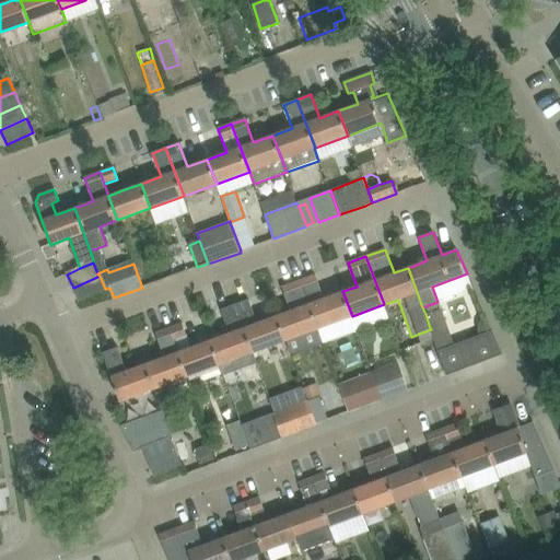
[(100,276),(73,288),(79,301),(105,289),(100,276)]
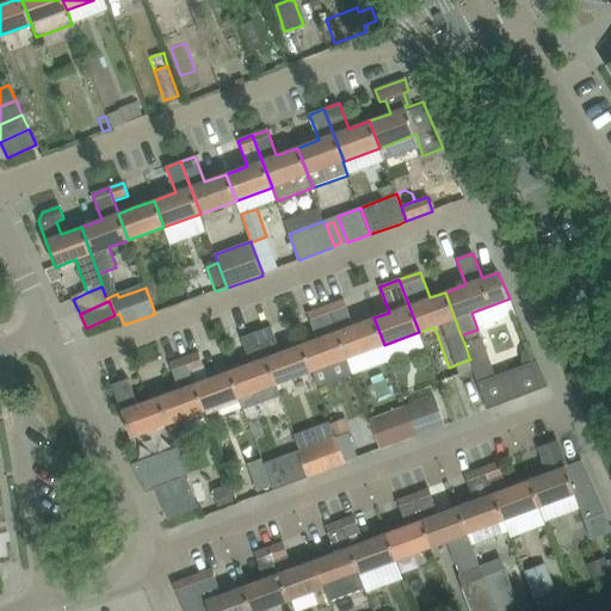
[(344,301),(328,306),(347,358),(384,345),(374,318),(353,326),(344,301)]
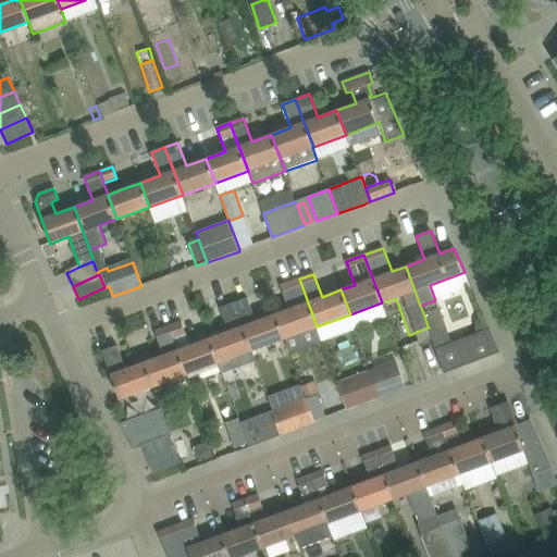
[(289,309),(275,314),(284,338),(317,326),(299,279),(284,285),(281,286),(289,309)]
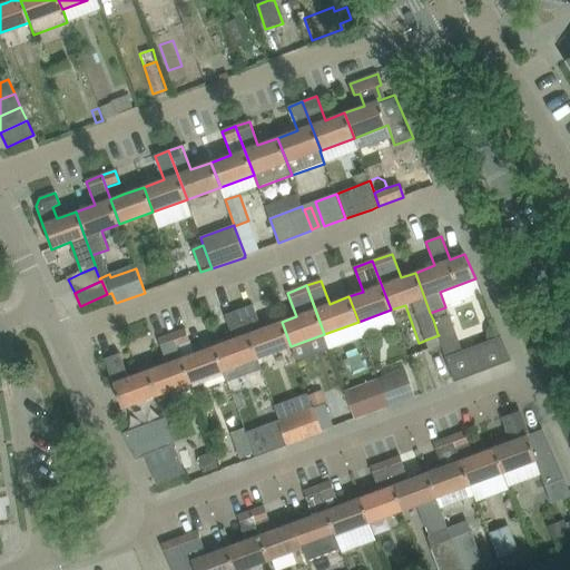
[(253,305),(239,310),(257,359),(291,346),(282,322),(262,328),(253,305)]
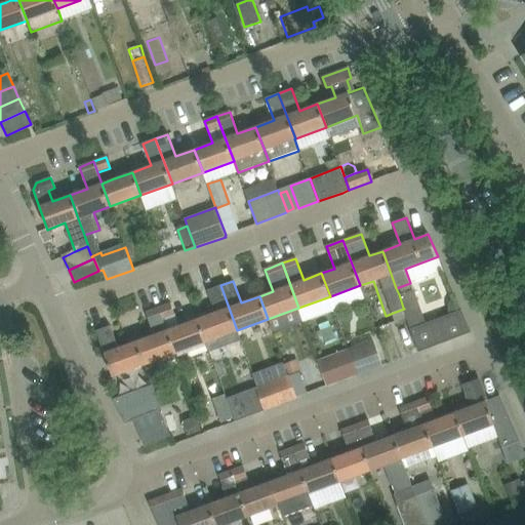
[(197,319),(206,341),(209,352),(241,340),(237,330),(220,285),(207,290),(215,313),(197,319)]
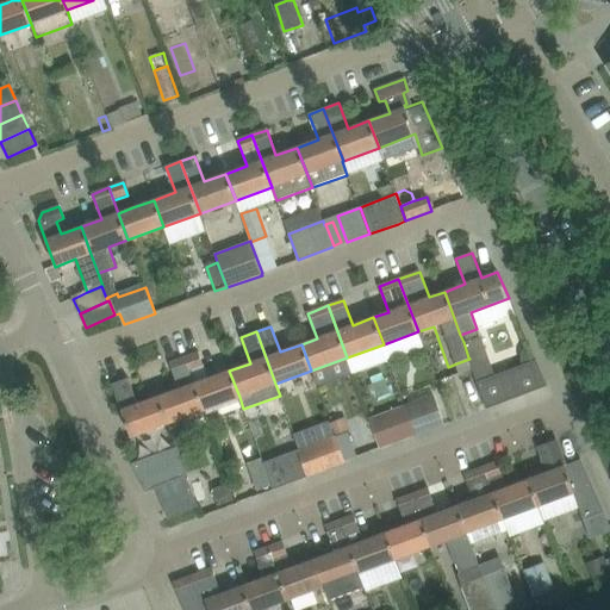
[(481,336),(464,342),(468,358),(470,359),(472,368),(477,383),(486,409),(548,386),(536,360),(523,366),(495,375),(481,336)]
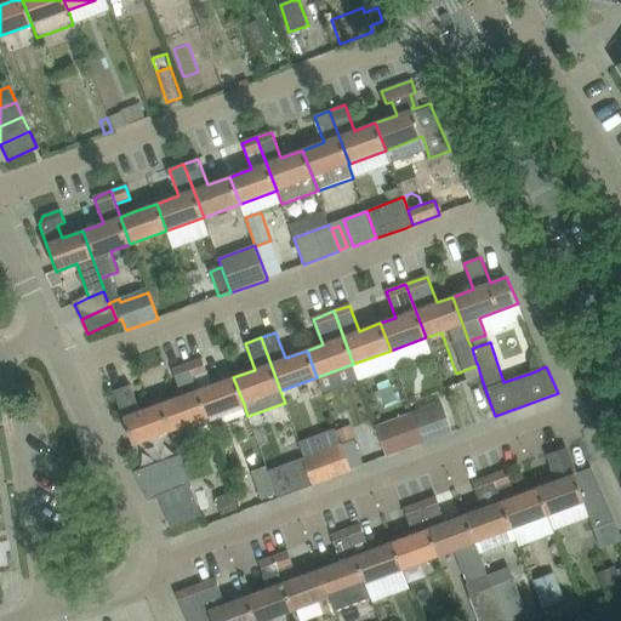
[(530,360),(530,368),(533,371),(546,366),(540,352),(535,354),(530,360)]
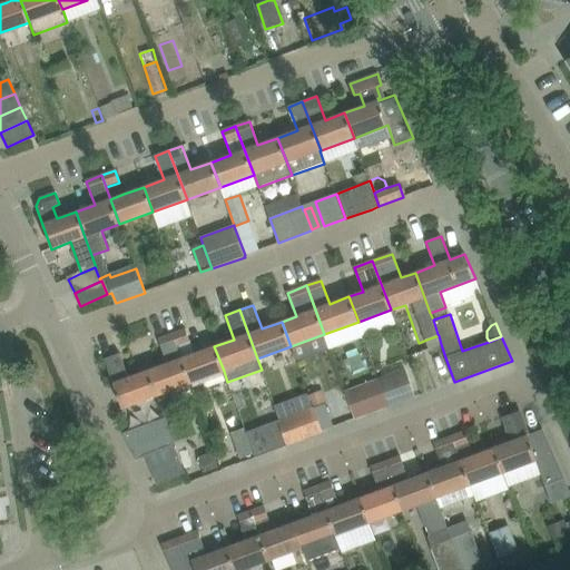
[(173,334),(190,383),(224,371),(214,346),(194,354),(185,330),(173,334)]
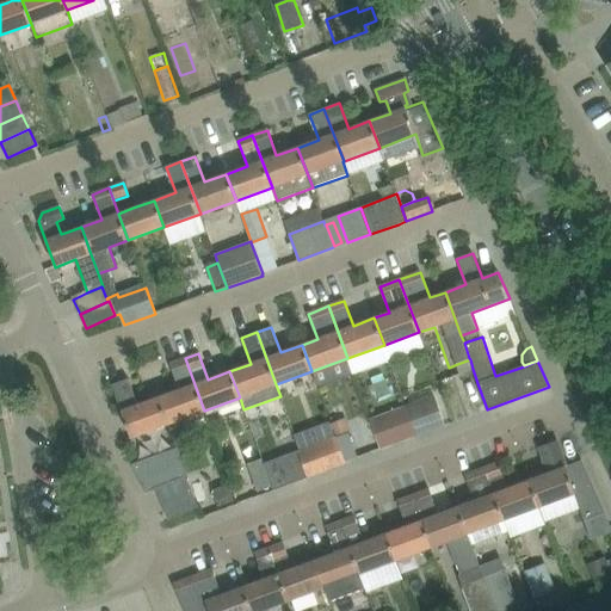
[(159,397),(168,425),(176,445),(192,440),(184,418),(204,411),(185,358),(171,364),(180,389),(159,397)]
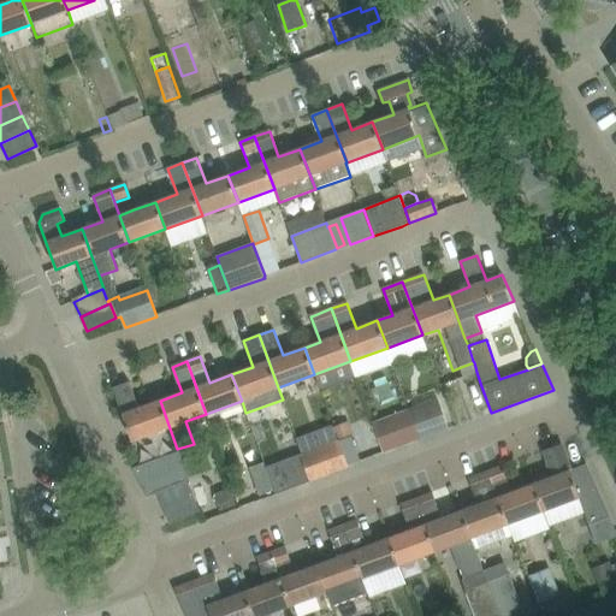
[(113,389),(132,442),(170,428),(160,401),(140,408),(130,383),(113,389)]
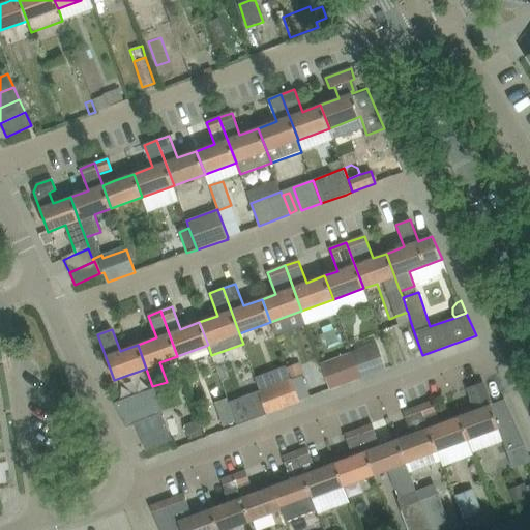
[(352,352),(361,378),(386,370),(377,344),(352,352)]
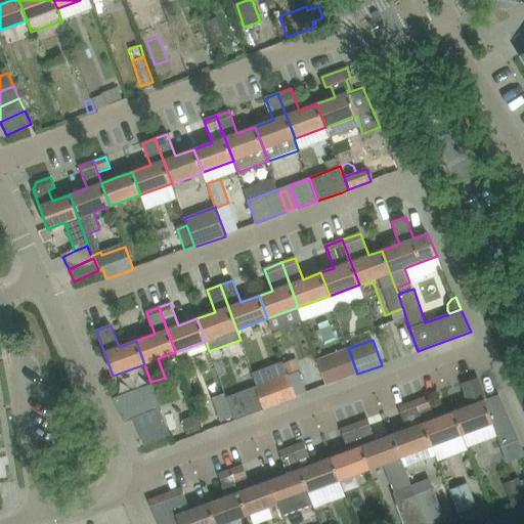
[(325,385),(347,378),(357,374),(348,348),(316,359),(325,385)]
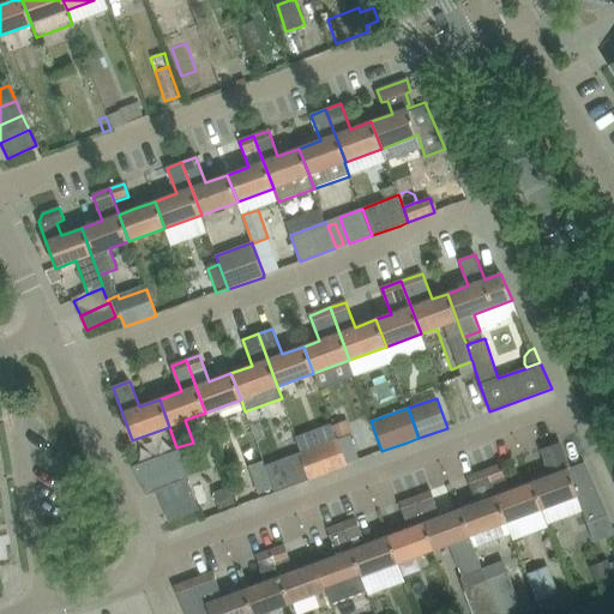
[(336,440),(302,452),(312,480),(347,467),(336,440)]
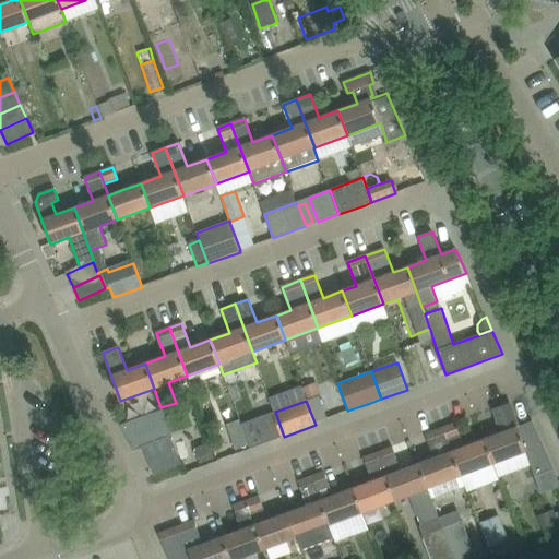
[(509,404),(504,405),(495,409),(503,432),(484,439),(494,464),(525,452),(534,477),(554,470),(532,421),(518,427),(509,404)]
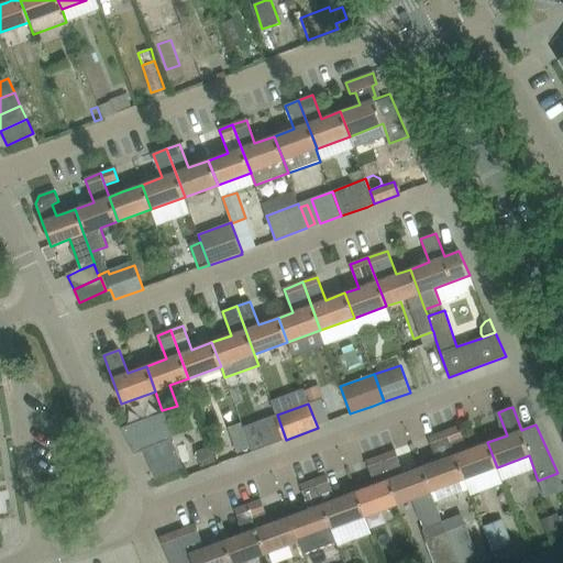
[(286,440),(277,415),(244,428),(253,452),(286,440)]
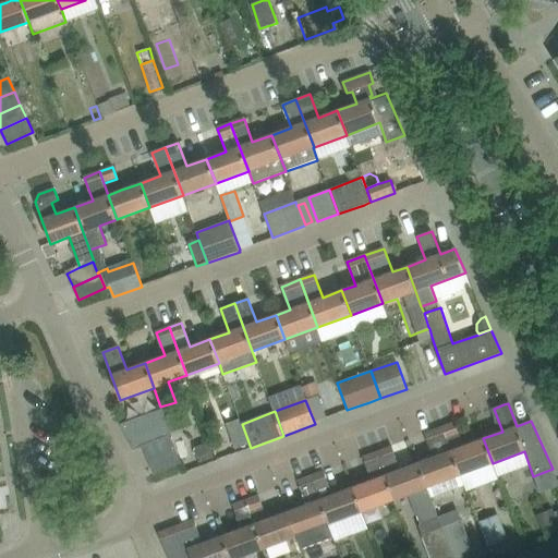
[(136,419),(121,425),(132,450),(144,446),(140,432),(141,431),(136,419)]
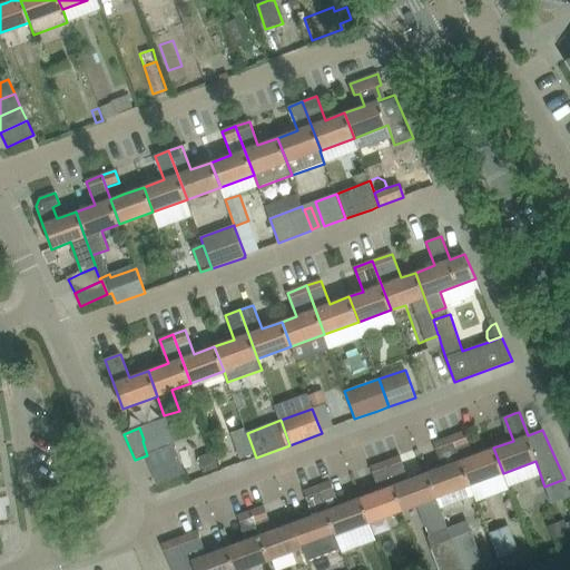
[(168,428),(160,431),(167,448),(174,445),(175,444),(168,428)]
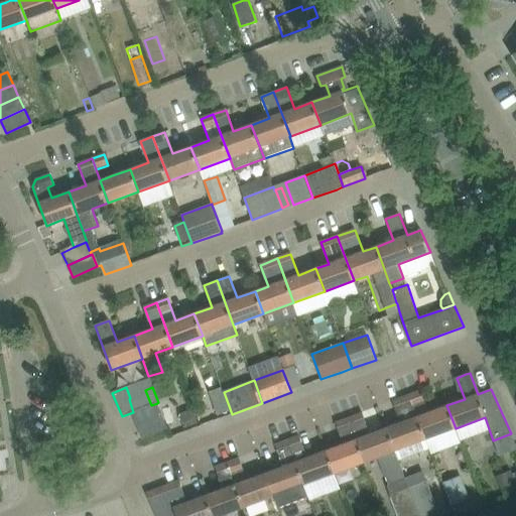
[(425,439),(456,428),(446,405),(428,412),(420,391),(408,395),(425,439)]
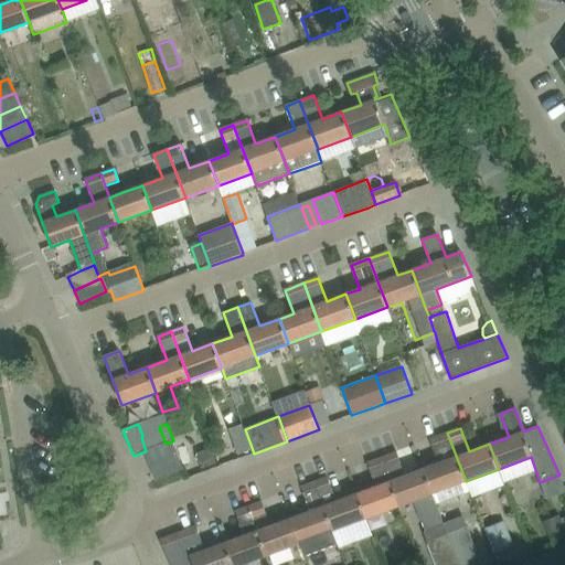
[(439,464),(423,469),(433,493),(436,504),(437,503),(469,491),(466,481),(447,433),(434,438),(430,439),(439,464)]
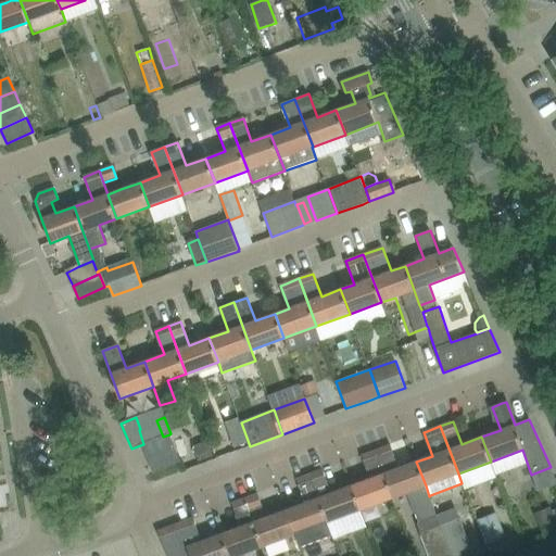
[(143,444),(143,445),(149,458),(175,449),(169,436),(169,434),(163,437),(143,444)]
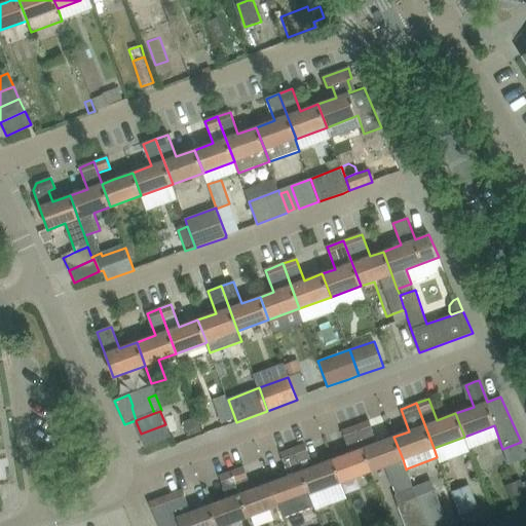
[(203,431),(197,416),(183,422),(188,437),(203,431)]
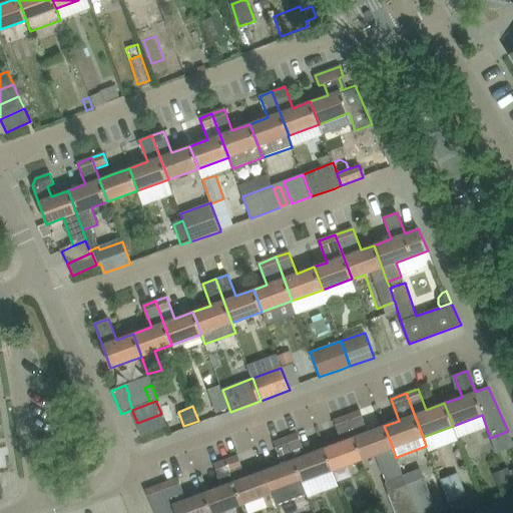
[(360,411),(346,416),(363,460),(377,454),(388,483),(403,477),(393,448),(384,426),(368,432),(360,411)]
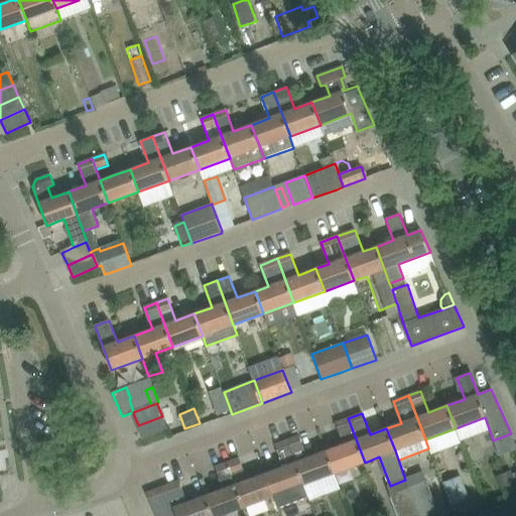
[(164,420),(162,416),(138,425),(143,438),(167,429),(164,420)]
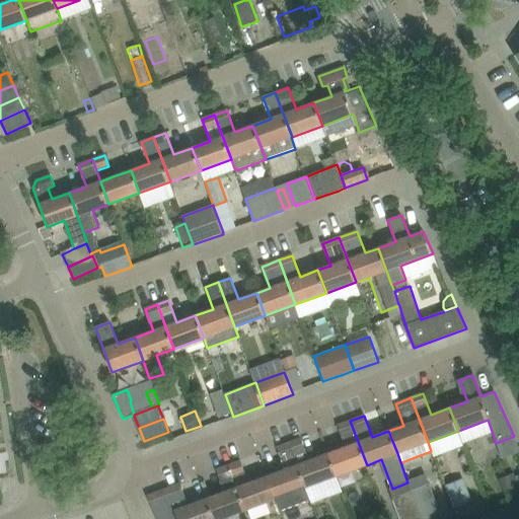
[(327,453),(337,476),(367,465),(350,421),(338,425),(346,447),(327,453)]
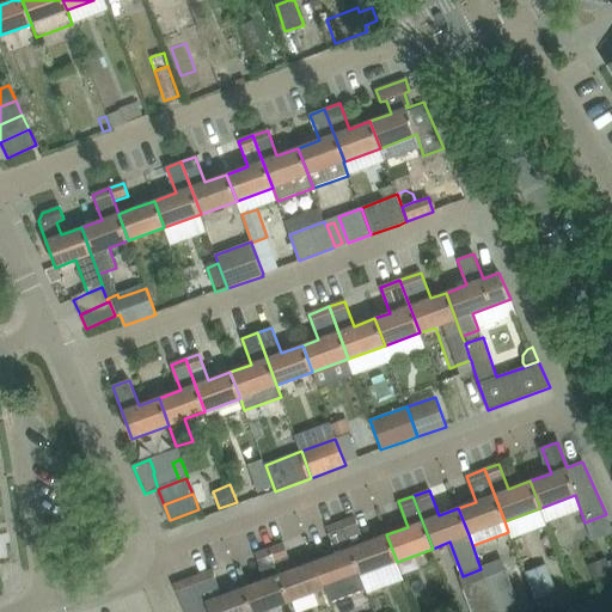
[(355,518),(341,522),(361,575),(397,562),(386,534),(365,543),(355,518)]
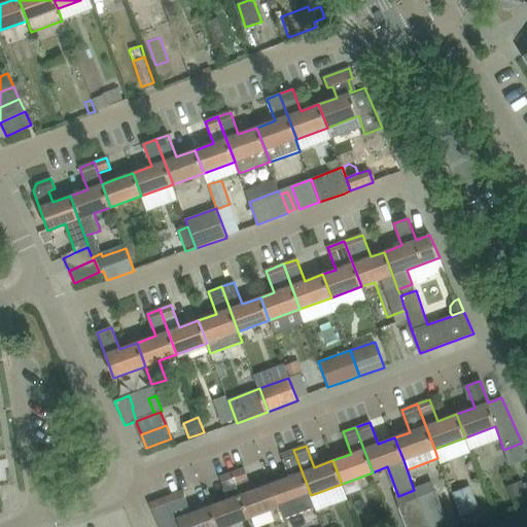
[(315,507),(311,495),(293,450),(281,455),(289,477),(271,484),(280,506),(284,519),(315,507)]
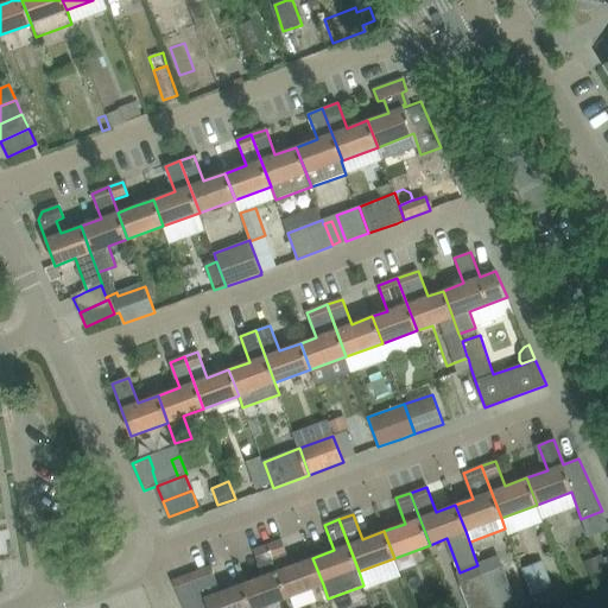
[(271,545),(268,546),(287,597),(323,584),(312,558),(291,567),(282,540),(271,545)]
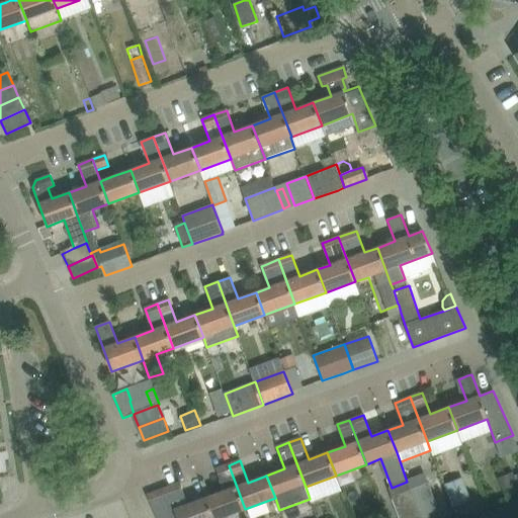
[(224,491),(205,498),(212,517),(221,517),(245,509),(228,465),(216,469),(224,491)]
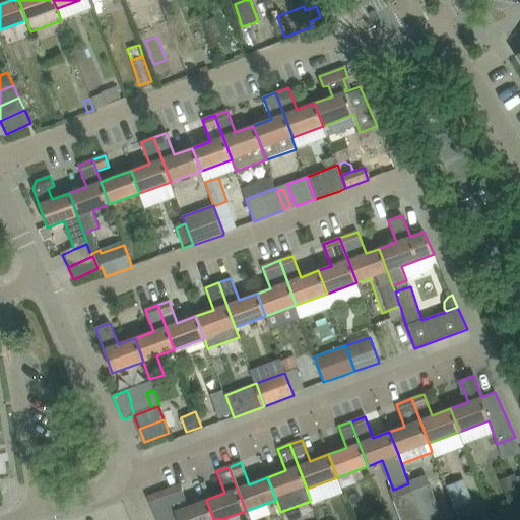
[(463,477),(444,484),(453,509),(472,502),(463,477)]
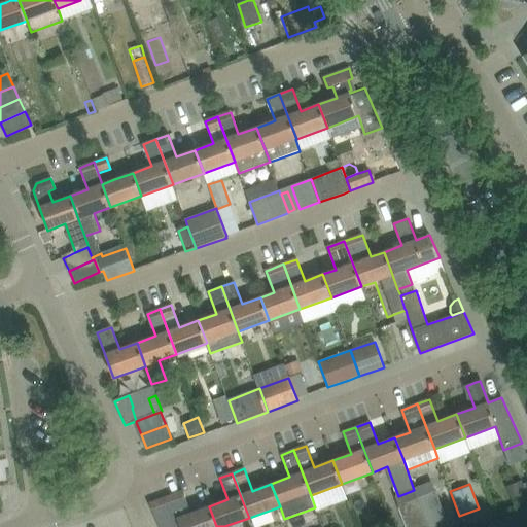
[(526,489),(524,484),(510,490),(516,504),(526,499),(526,489)]
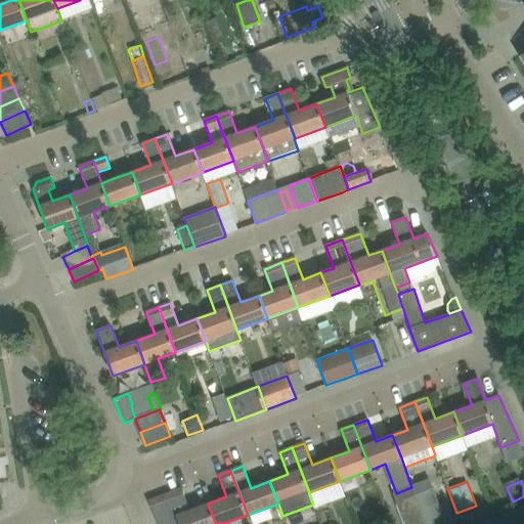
[(190,511),(182,488),(148,501),(158,523),(215,523),(208,504),(190,511)]
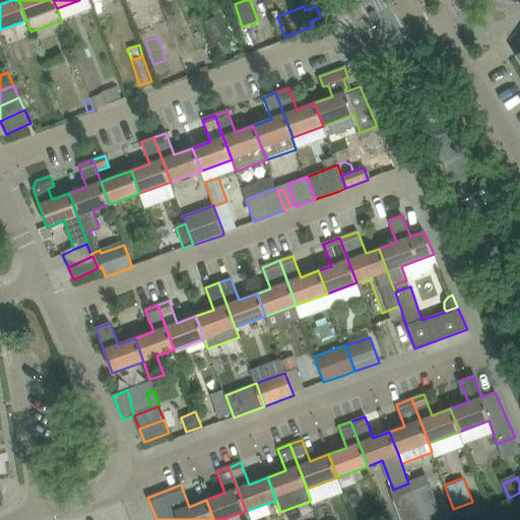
[(423,519),(443,519),(430,484),(411,492),(423,519)]
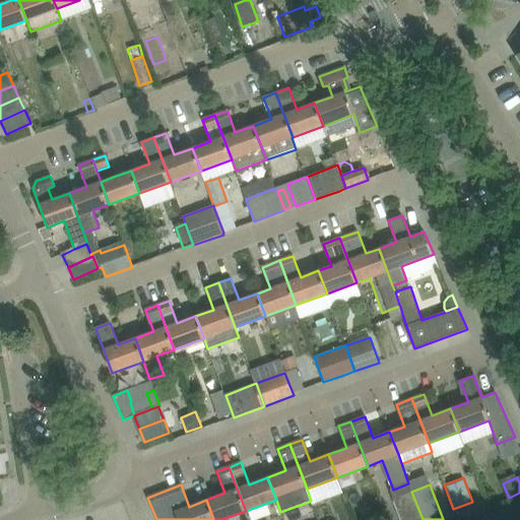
[(423,519),(411,492),(394,499),(393,499),(400,518),(400,519),(423,519)]
